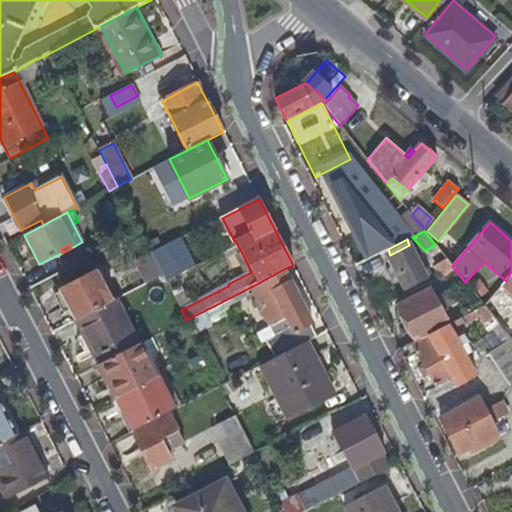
[(185,273),(170,244),(152,253),(156,261),(163,275),(167,283),(185,273)]
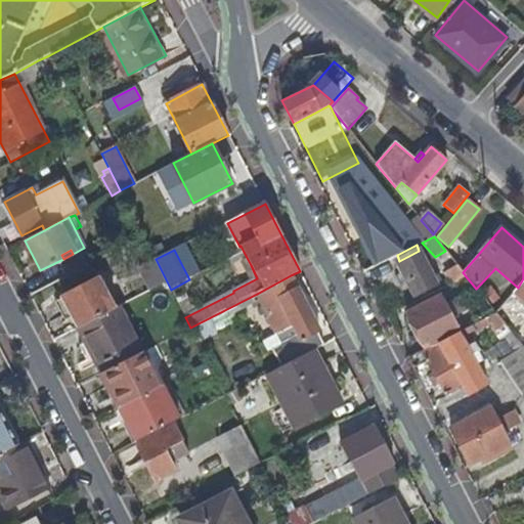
[(436,286),(419,251),(399,261),(405,272),(400,275),(406,287),(411,284),(417,295),(436,286)]
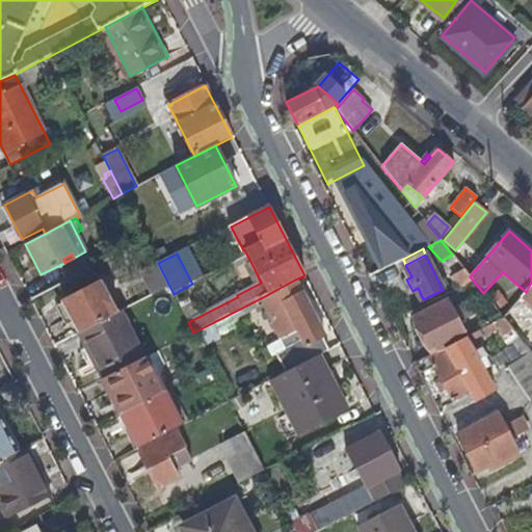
[(150,277),(162,271),(158,263),(145,268),(150,277)]
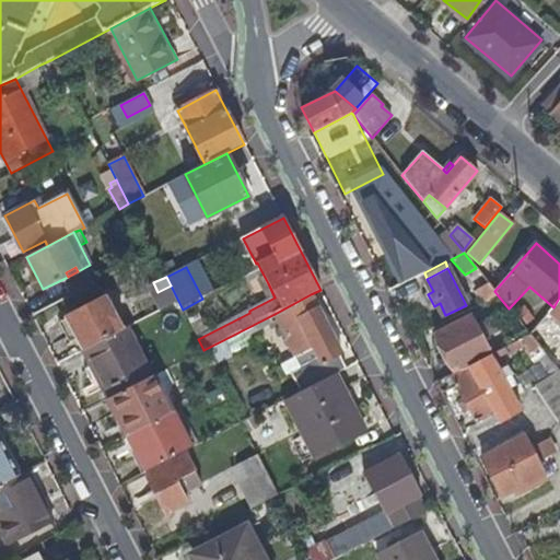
[(475,292),(482,303),(498,295),(494,291),(488,282),(475,292)]
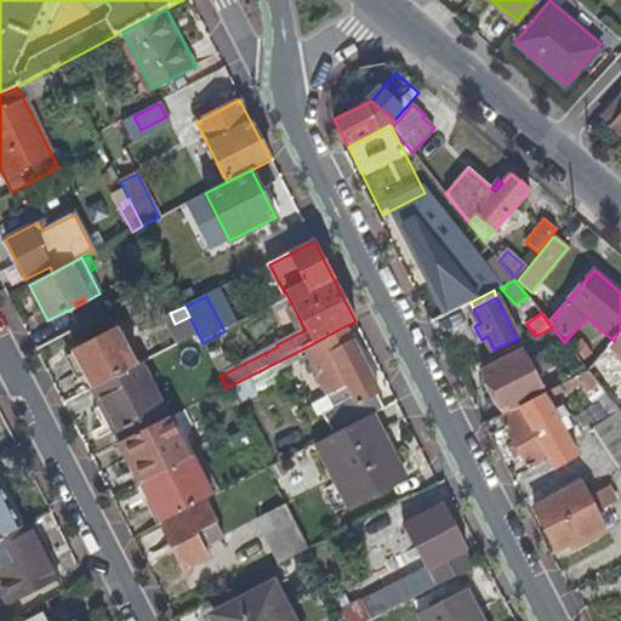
[(379,392),(345,326),(305,348),(334,406),(324,411),(336,433),(368,417),(383,409),(376,393),(379,392)]
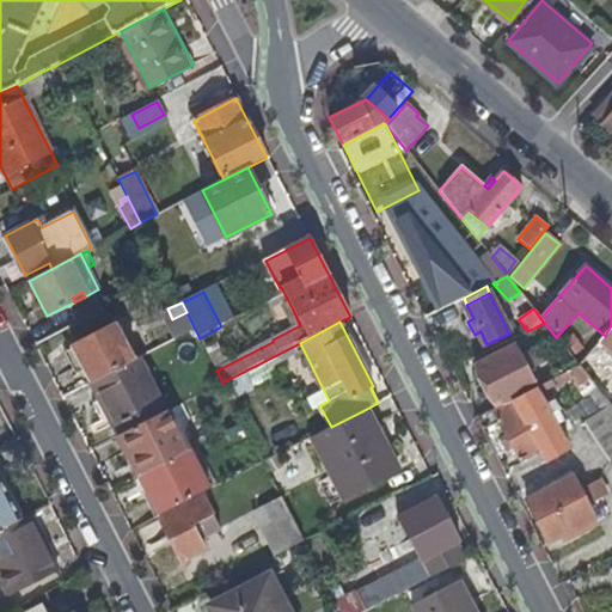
[(72,346),(91,384),(135,361),(116,324),(72,346)]
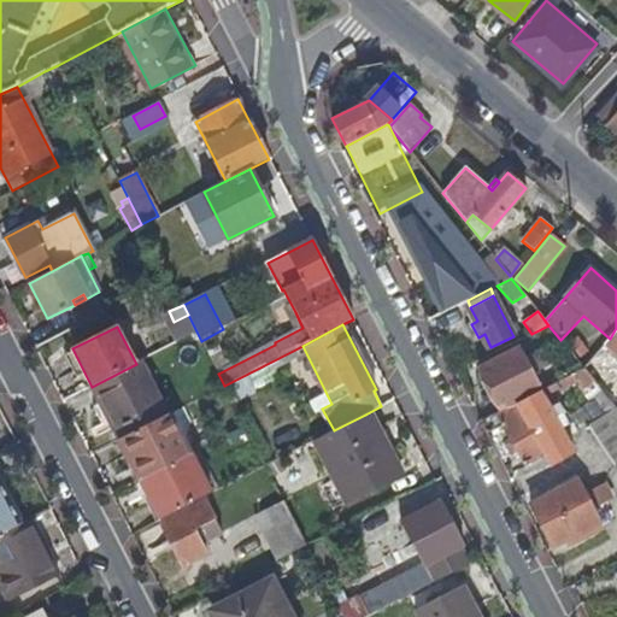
[(616,328),(610,339),(605,342),(616,352),(616,328)]
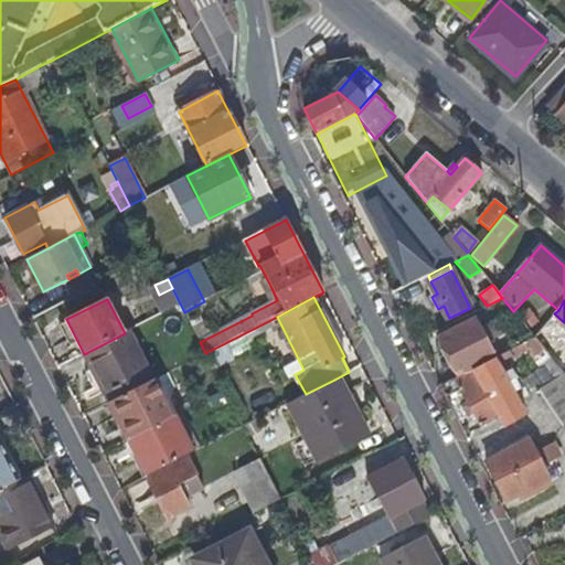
[(528,307),(516,316),(534,338),(543,327),(528,307)]
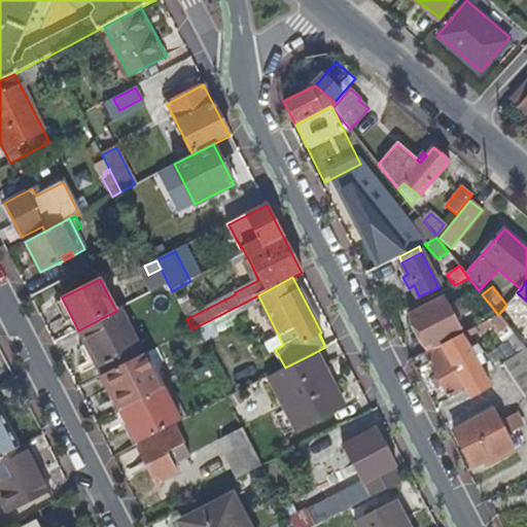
[(410,314),(429,351),(460,335),(442,299),(410,314)]
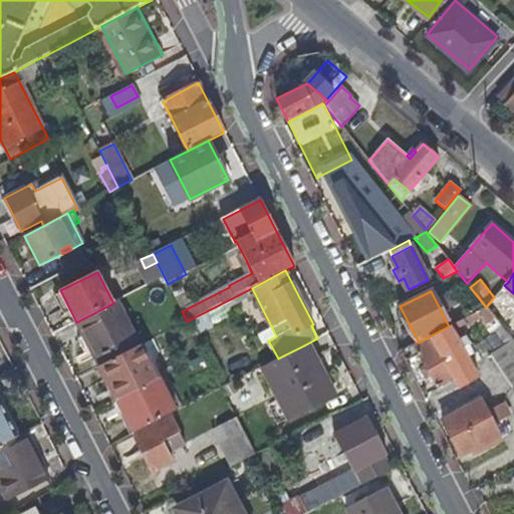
[(140,345),(116,301),(113,303),(76,322),(99,366),(140,345)]
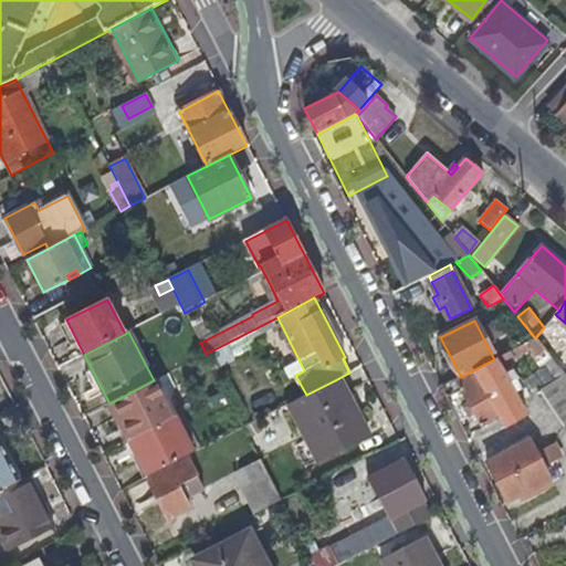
[(544,364),(552,358),(535,338),(494,359),(461,377),(454,380),(480,429),(500,419),(504,428),(524,418),(507,384),(516,379),(511,370),(503,375),(498,365),(507,359),(531,350),(542,366),(544,364)]
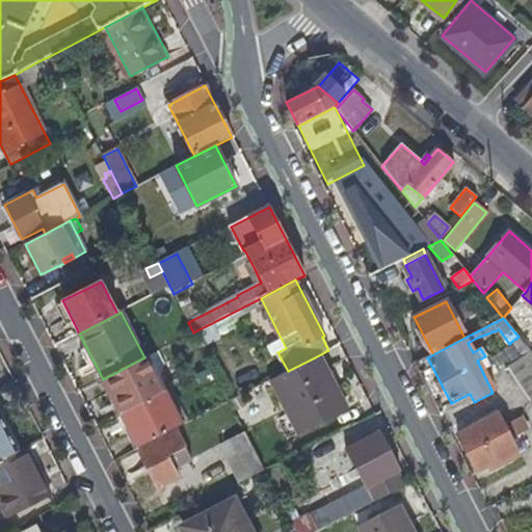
[(523,356),(531,352),(519,337),(511,342),(523,356)]
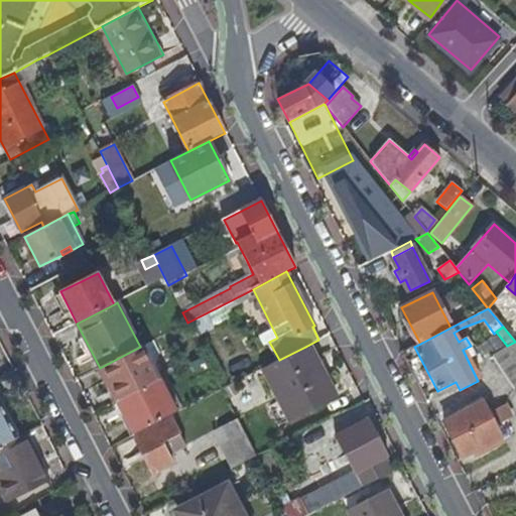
[(514,389),(515,388),(515,343),(515,342),(507,346),(493,355),(514,389)]
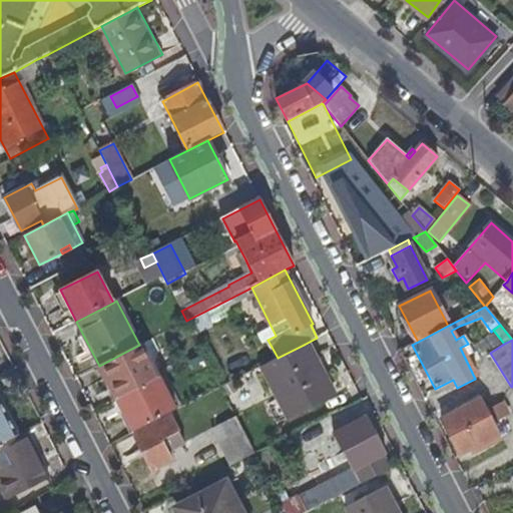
[(158,378),(141,344),(139,345),(99,366),(116,400),(158,378)]
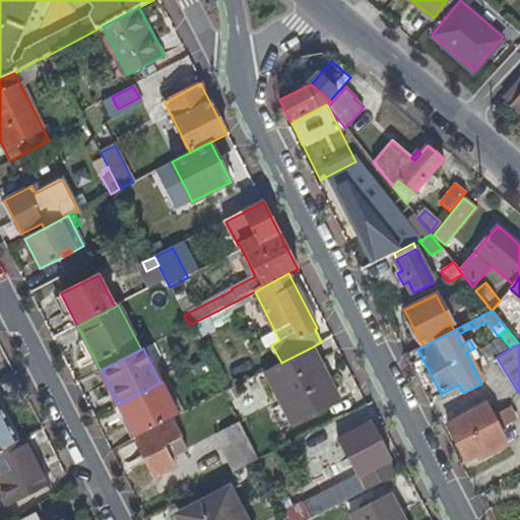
[(324,381),(308,349),(281,363),(266,371),(284,407),(293,423),(337,399),(327,379),(324,381)]
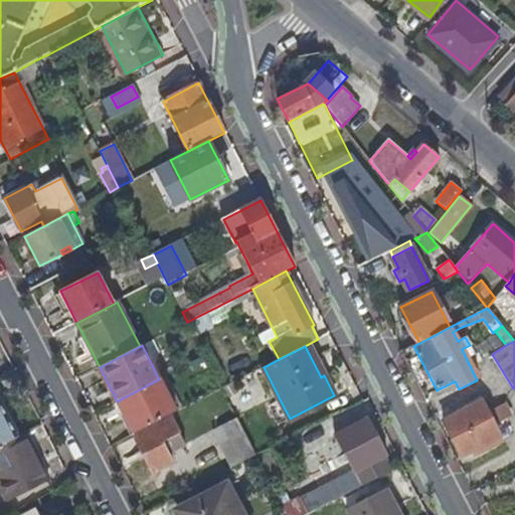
[(176,412),(159,379),(117,401),(134,435),(171,415),(176,412)]
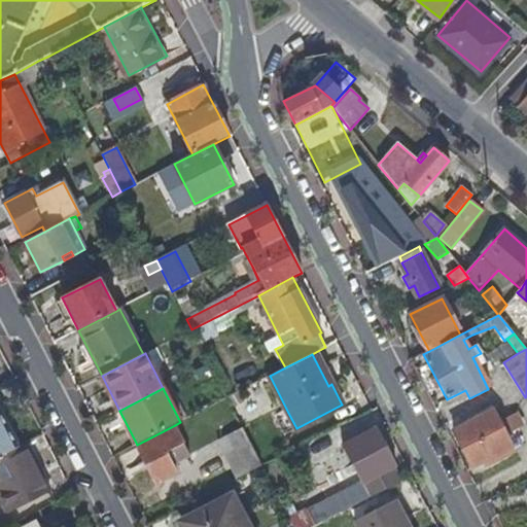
[(470,423),(453,431),(471,467),(489,458),(496,455),(498,459),(514,451),(505,435),(521,427),(515,414),(499,422),(491,406),(479,412),(482,417),(470,423)]
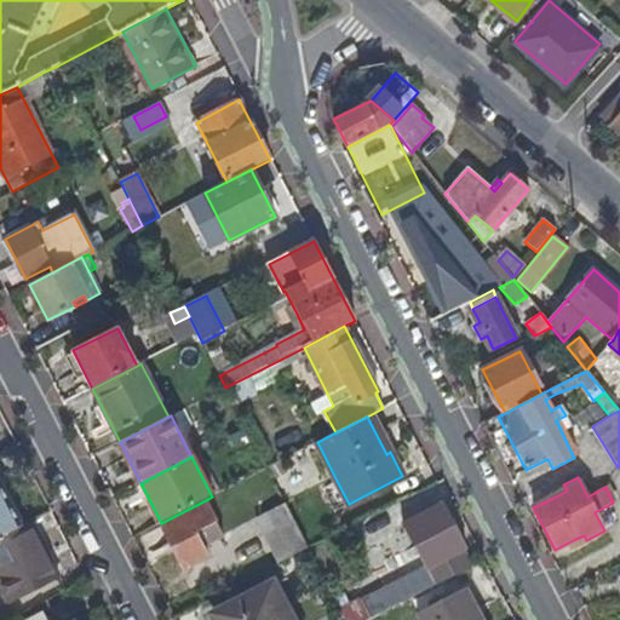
[(550,492),(554,498),(567,491),(563,484),(550,492)]
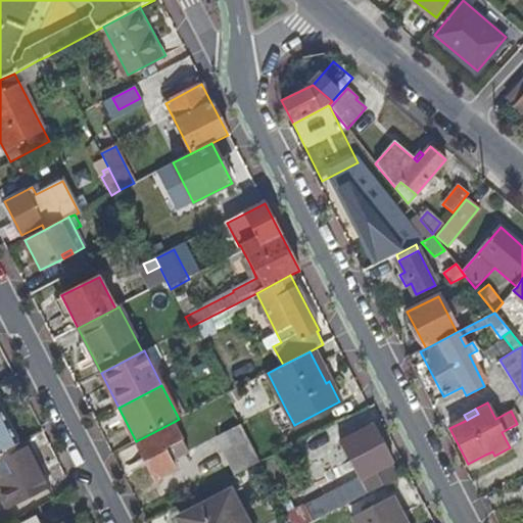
[(294,425),(286,410),(275,416),(283,430),(294,425)]
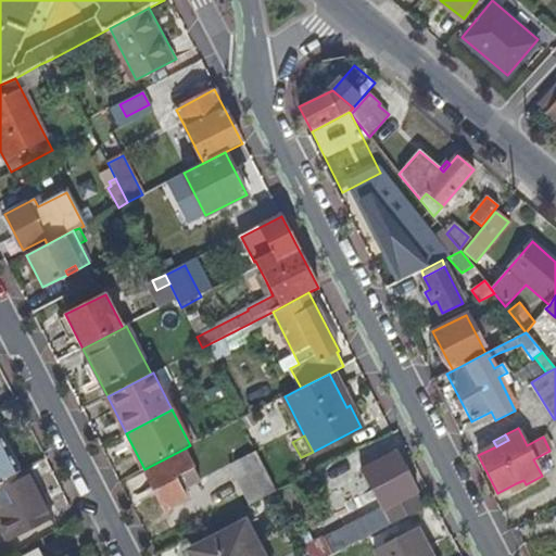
[(386,451),(379,439),(356,451),(362,463),(386,451)]
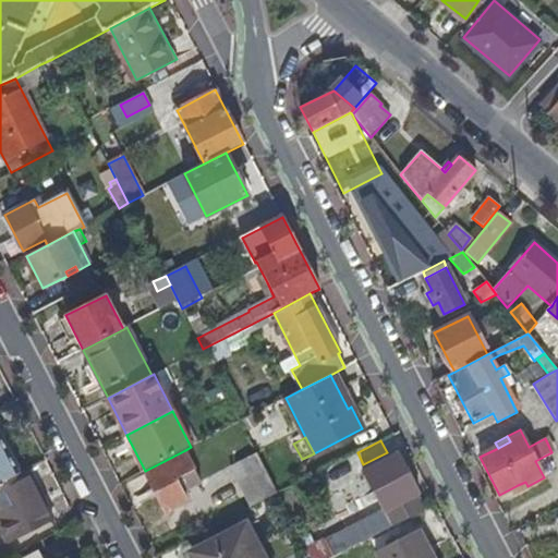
[(0,483),(16,475),(0,444),(0,483)]
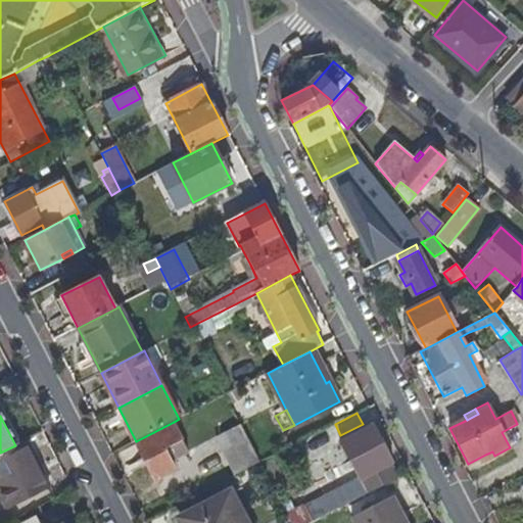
[(184,439),(174,422),(136,441),(135,441),(155,481),(176,471),(172,463),(189,454),(182,441),(184,439)]
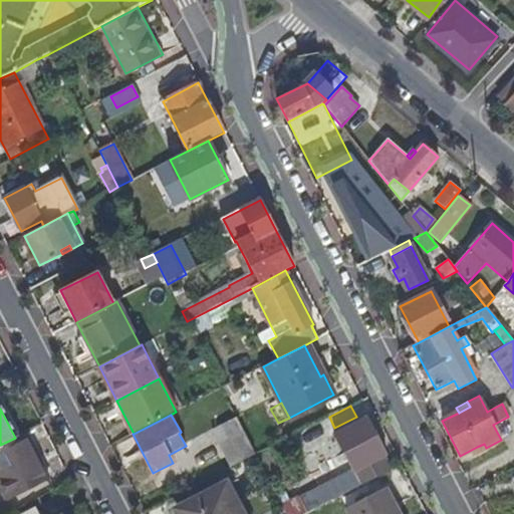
[(311,494),(318,507),(392,469),(384,455),(387,454),(366,417),(335,432),(355,471),(311,494)]
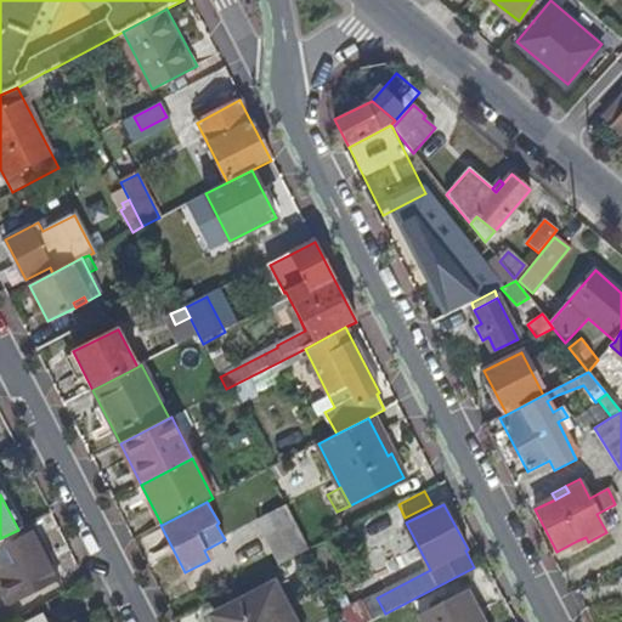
[(258,521),(281,565),(310,549),(288,507),(258,521)]
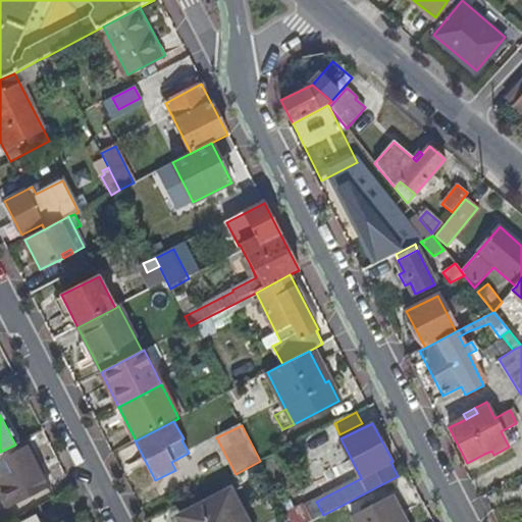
[(49,486),(25,439),(15,445),(0,452),(0,493),(7,508),(49,486)]
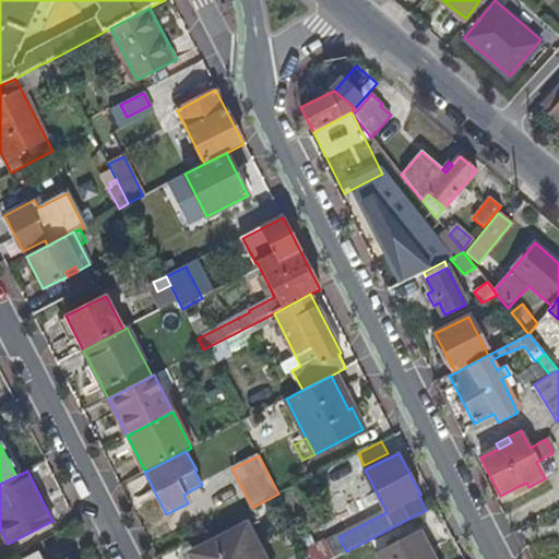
[(263,558),(248,528),(193,556),(194,558),(263,558)]
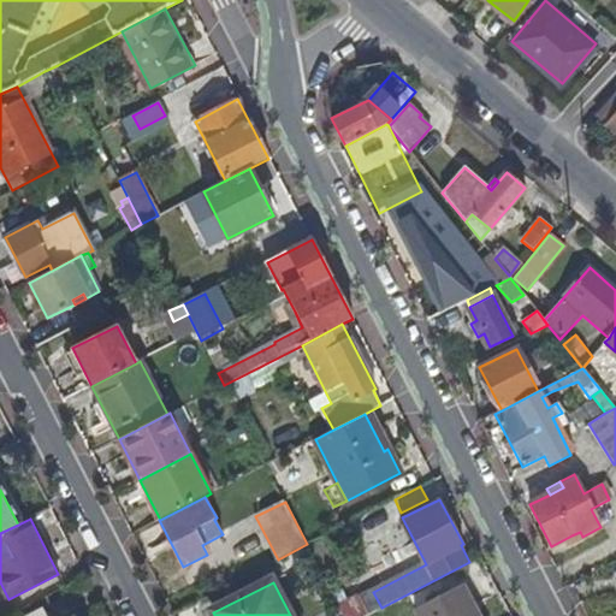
[(477,615),(462,585),(415,609),(418,615),(477,615)]
